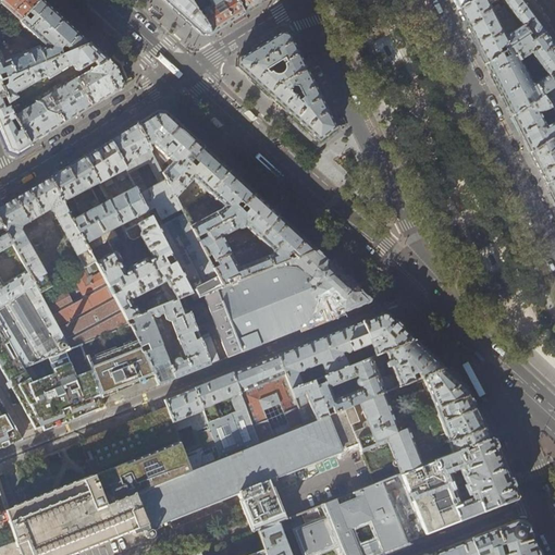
[(39,0),(29,11),(34,15),(31,19),(26,15),(21,21),(47,45),(41,47),(40,45),(39,45),(38,45),(5,59),(0,45),(0,79),(2,79),(0,74),(7,72),(8,77),(64,53),(62,51),(62,48),(65,45),(72,50),(93,41),(69,20),(46,0),(39,0)]
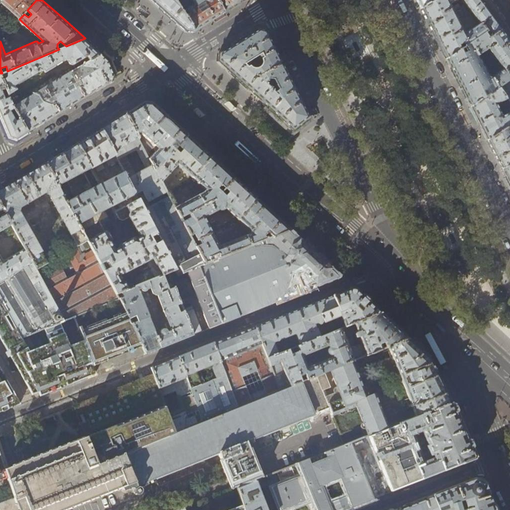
[(0,0),(0,2),(1,2),(19,19),(24,14),(27,10),(36,0),(0,0)]
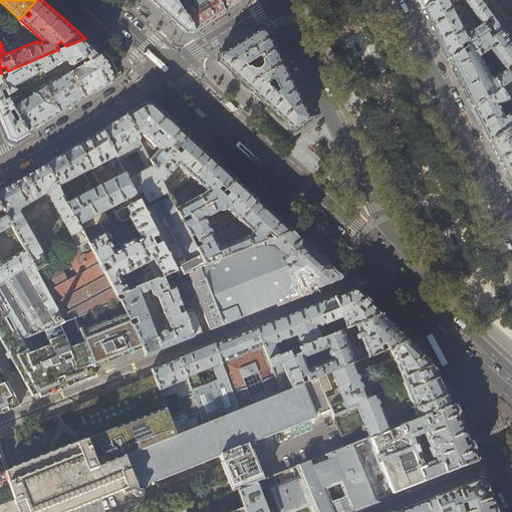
[(155,0),(188,30),(195,30),(196,30),(177,0),(155,0)]
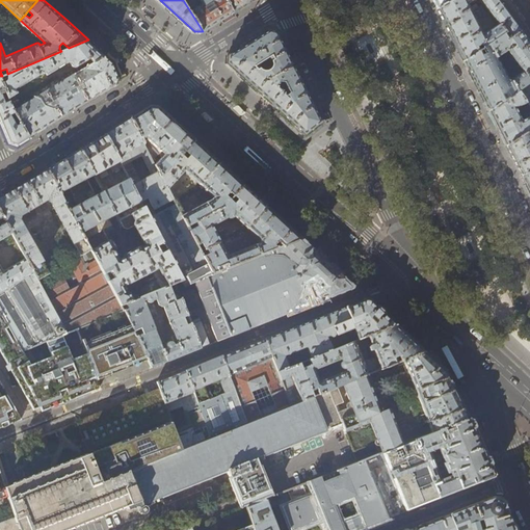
[(183,0),(203,31),(219,21),(234,11),(227,0),(183,0)]
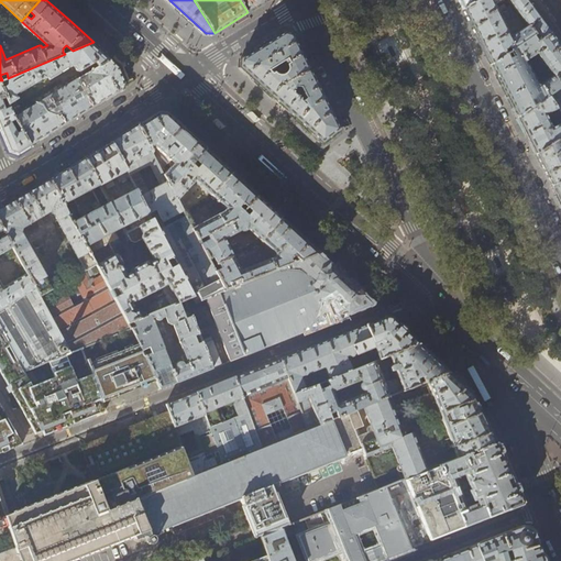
[(240,0),(248,12),(252,10),(256,7),(266,0),(240,0)]
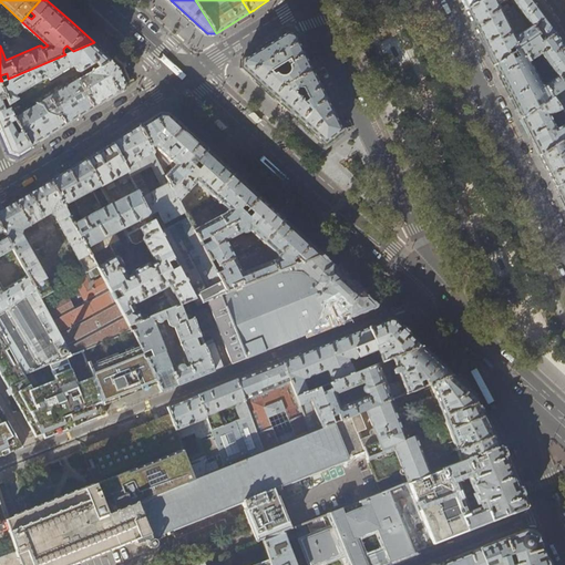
[(535,4),(532,0),(482,0),(469,8),(482,33),(496,63),(537,34),(543,42),(556,31),(535,4)]
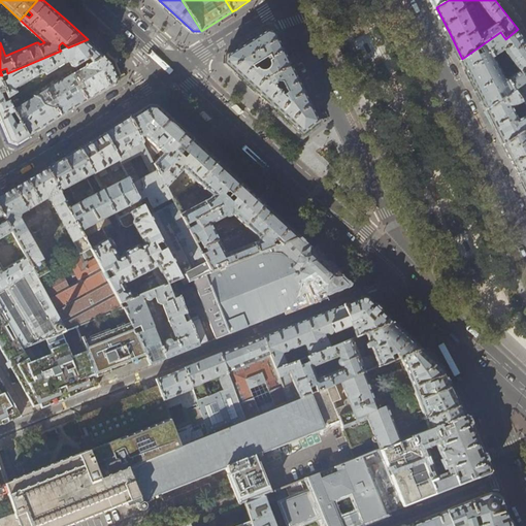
[(276,107),(303,133),(320,120),(296,72),(275,31),(268,28),(227,54),(226,62),(243,77),(276,107)]
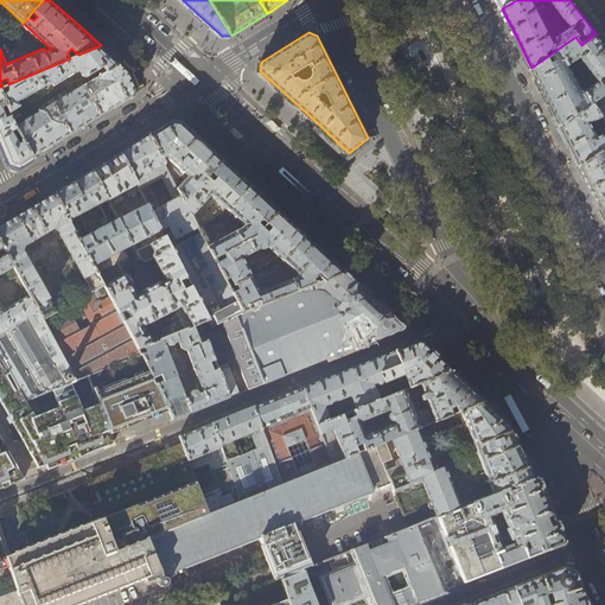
[(604,45),(596,33),(581,45),(575,37),(532,68),(551,106),(560,125),(592,102),(604,93),(604,45)]
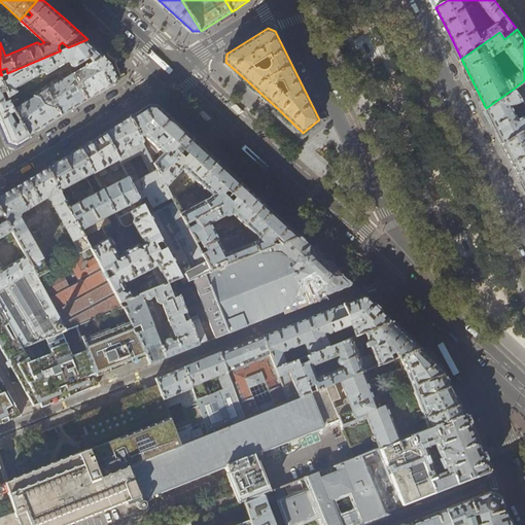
[(88,39),(68,47),(61,50),(7,73),(2,75),(10,96),(20,91),(18,88),(46,70),(48,73),(68,62),(69,63),(73,64),(73,65),(76,66),(77,65),(79,69),(104,55),(96,46),(88,39)]
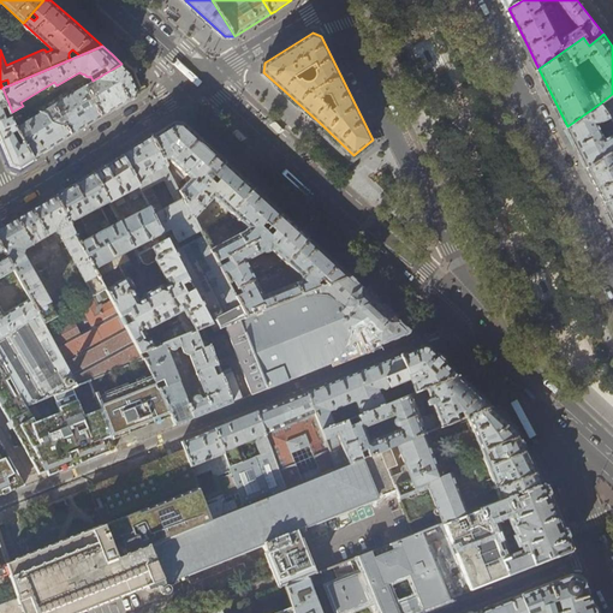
[(121,64),(93,81),(85,85),(103,117),(135,97),(138,89),(131,72),(128,70),(121,64)]
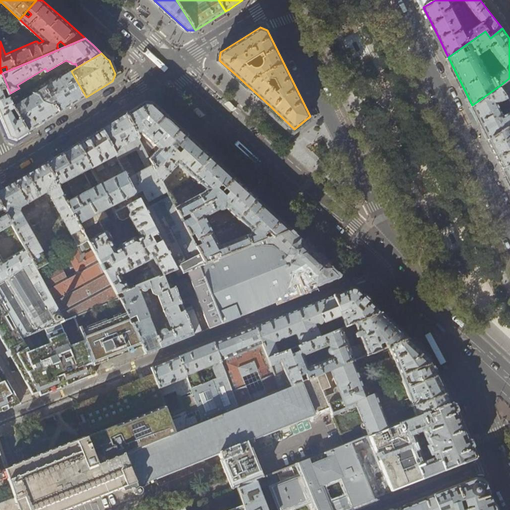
[(48,79),(34,88),(32,89),(28,91),(30,96),(14,105),(29,131),(48,120),(73,105),(86,97),(71,71),(67,74),(64,69),(53,76),(55,81),(51,83),(48,79)]
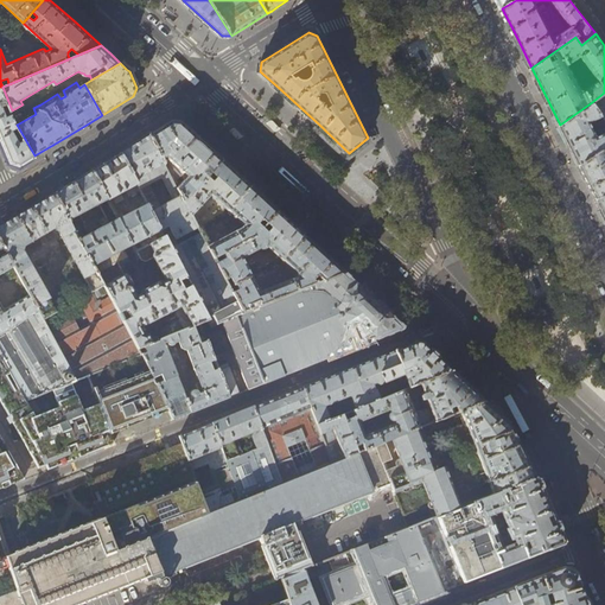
[(2,87),(0,87),(0,128),(5,140),(13,160),(21,164),(34,155),(17,125),(14,119),(12,113),(12,110),(2,87)]
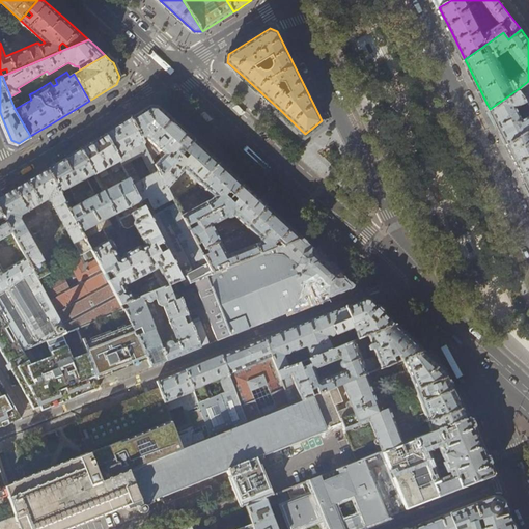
[(528,81),(518,89),(528,104),(528,81)]
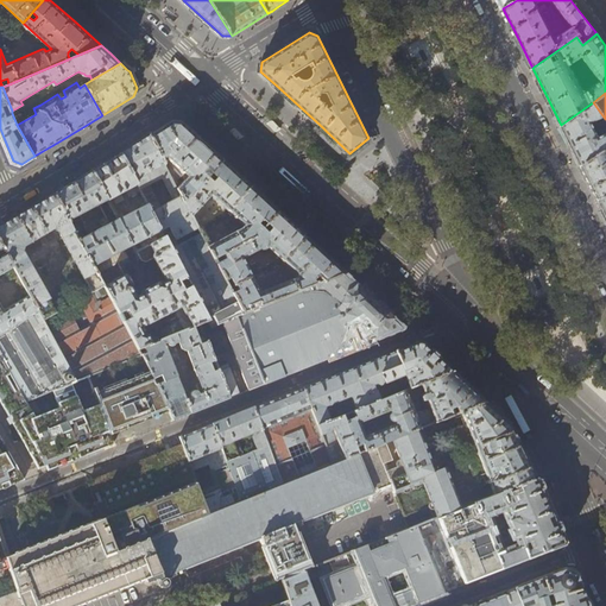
[(605,119),(593,102),(561,125),(572,146),(581,164),(605,146),(605,131),(598,137),(594,130),(597,128),(595,125),(605,119)]
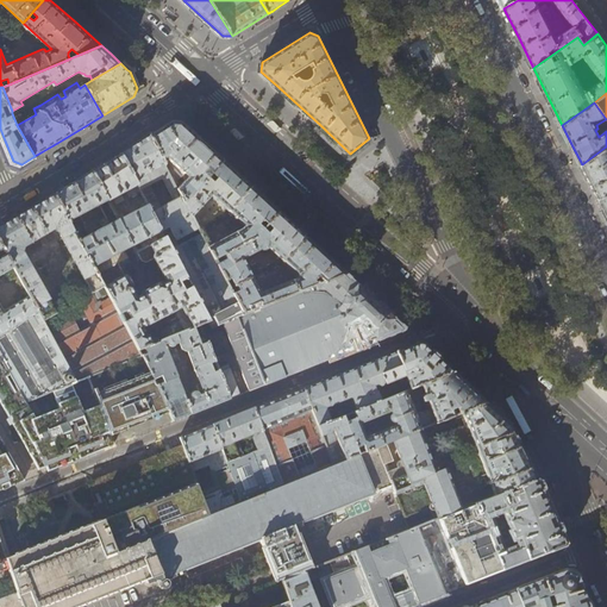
[(174,119),(151,133),(187,201),(225,160),(204,141),(182,120),(179,120),(177,119),(174,119)]
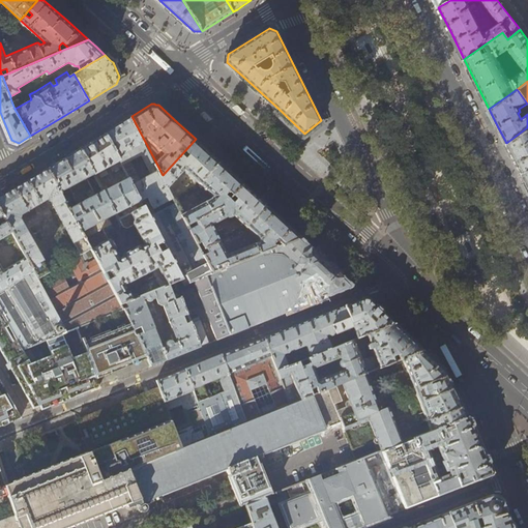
[(111,129),(107,132),(123,164),(143,152),(153,172),(134,182),(145,205),(184,277),(186,283),(208,273),(214,271),(202,248),(198,241),(191,228),(188,224),(183,213),(169,186),(163,175),(132,116),(111,129)]
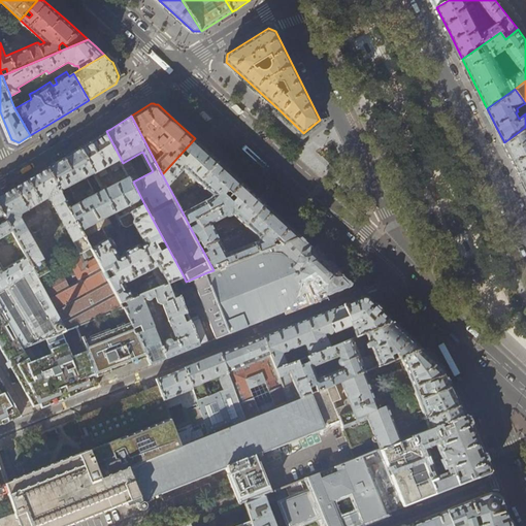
[(525,127),(504,142),(513,158),(519,172),(525,168),(525,127)]
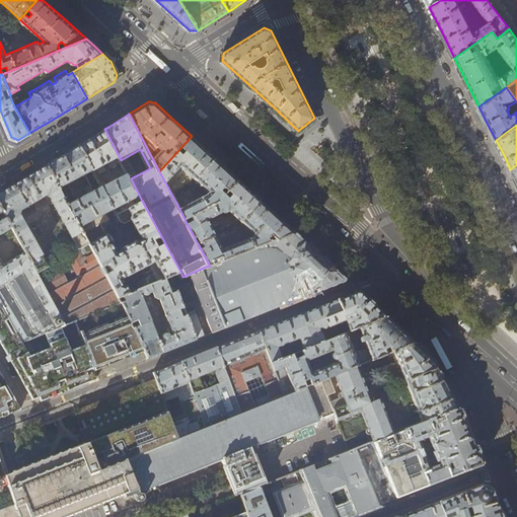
[(92,137),(80,144),(93,168),(102,186),(115,208),(118,214),(119,213),(142,201),(131,178),(126,169),(124,171),(125,174),(107,183),(101,171),(107,168),(104,163),(109,161),(112,166),(122,161),(121,160),(104,129),(92,137)]
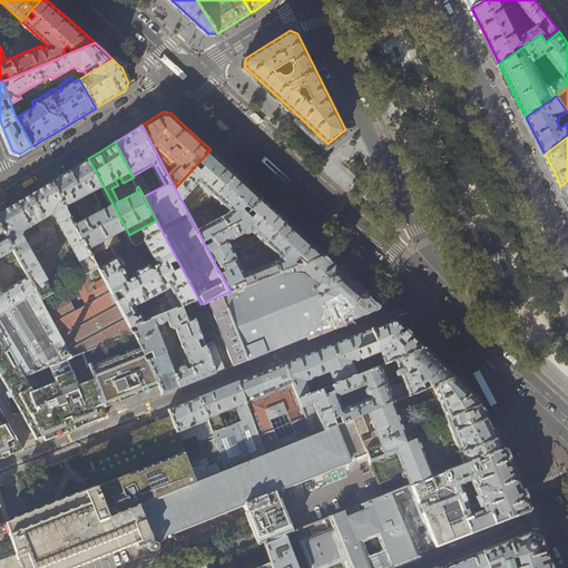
[(223,160),(211,149),(175,188),(182,201),(201,182),(216,196),(237,173),(223,160)]
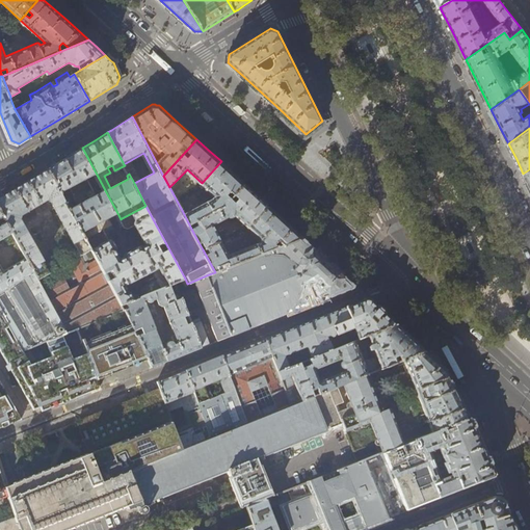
[(78,150),(75,152),(88,177),(96,173),(82,148),(78,150)]
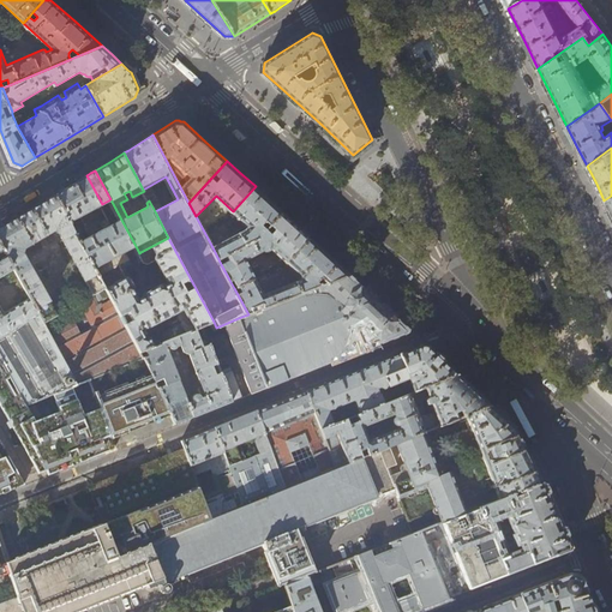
[(70,186),(57,193),(100,274),(120,263),(130,257),(126,251),(112,225),(108,217),(103,220),(102,223),(105,228),(91,235),(81,215),(102,204),(87,175),(70,186)]
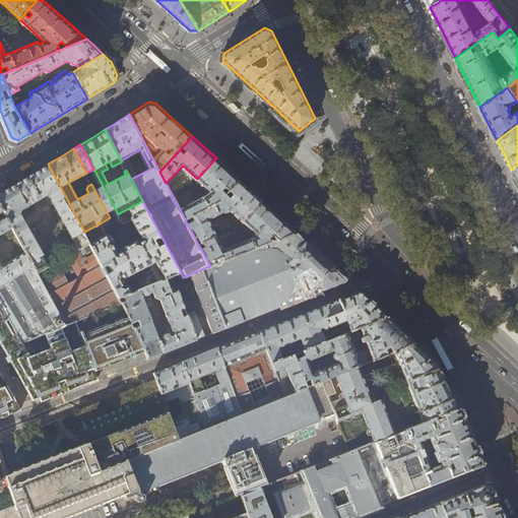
[(228,168),(216,157),(197,179),(210,191),(207,194),(180,209),(185,219),(192,215),(219,200),(225,194),(222,191),(225,187),(230,190),(239,179),(228,168)]
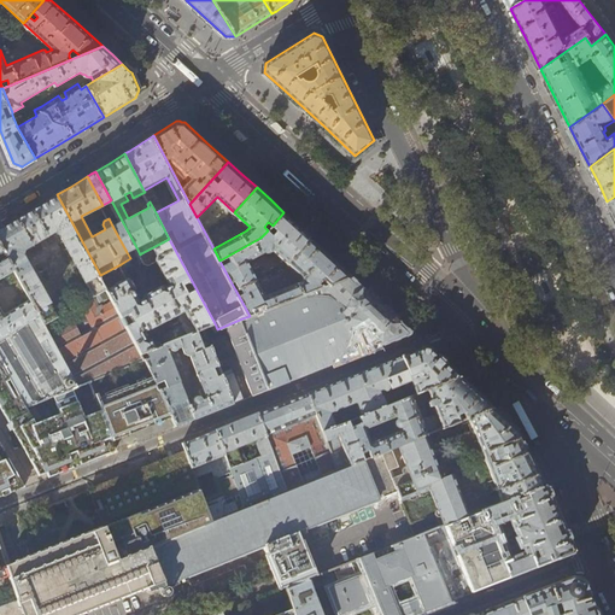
[(29,212),(0,228),(0,240),(45,323),(59,316),(24,253),(25,249),(57,230),(62,232),(95,296),(107,288),(100,275),(57,194),(29,212)]
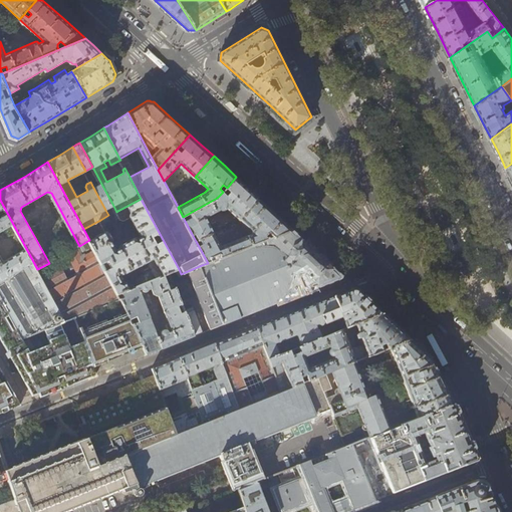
[(248,188),(236,177),(227,188),(223,192),(217,198),(190,213),(192,217),(185,221),(192,234),(197,232),(200,239),(215,232),(207,217),(223,208),(224,209),(226,209),(227,209),(228,207),(241,219),(260,198),(248,188)]
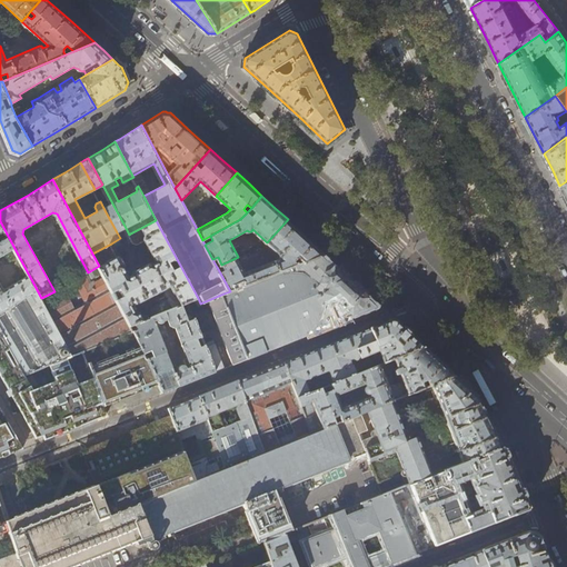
[(112,204),(103,208),(117,232),(126,228),(112,204)]
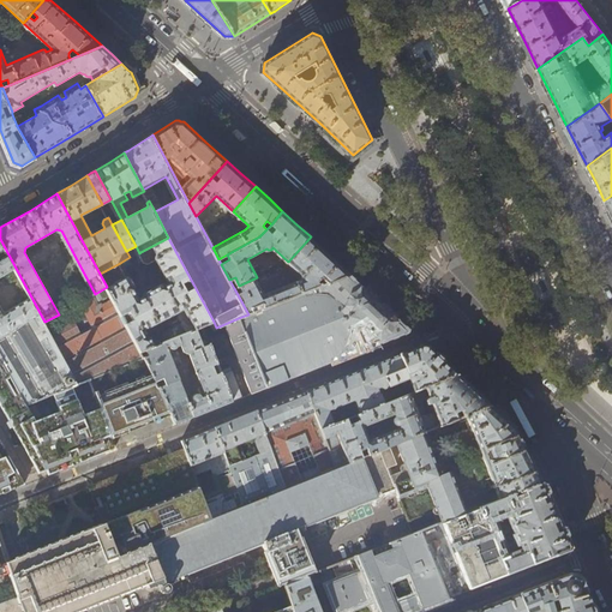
[(327,252),(311,237),(288,262),(303,275),(301,276),(303,277),(265,293),(257,277),(239,286),(234,288),(249,315),(258,311),(256,305),(264,303),(264,304),(262,310),(351,274),(327,252)]
